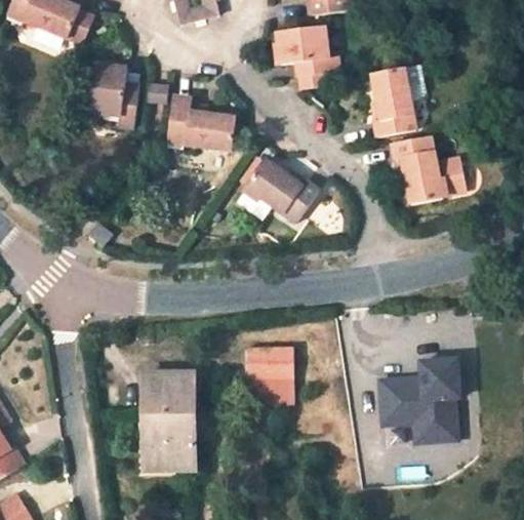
[(96,11),(81,5),(68,0),(12,0),(8,11),(83,42),(96,11)]
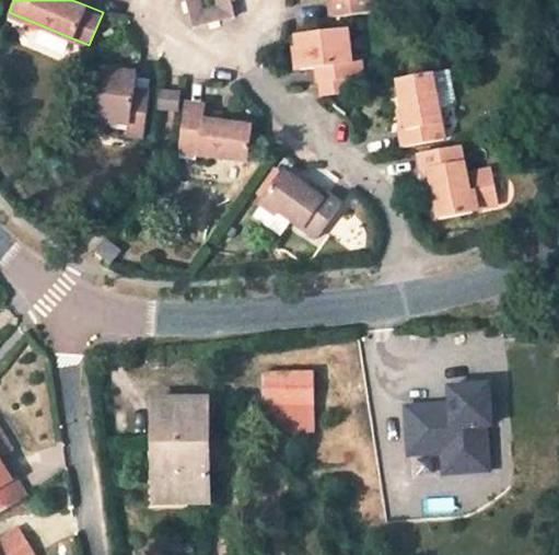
[(234,14),(230,0),(185,0),(191,24),(234,14)]
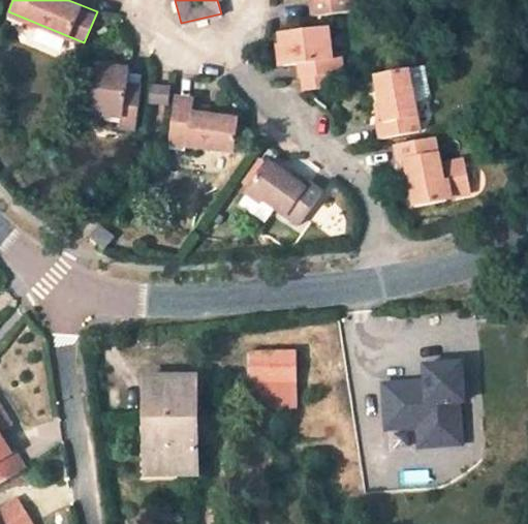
[(311,0),(313,12),(351,7),(350,0),(311,0)]
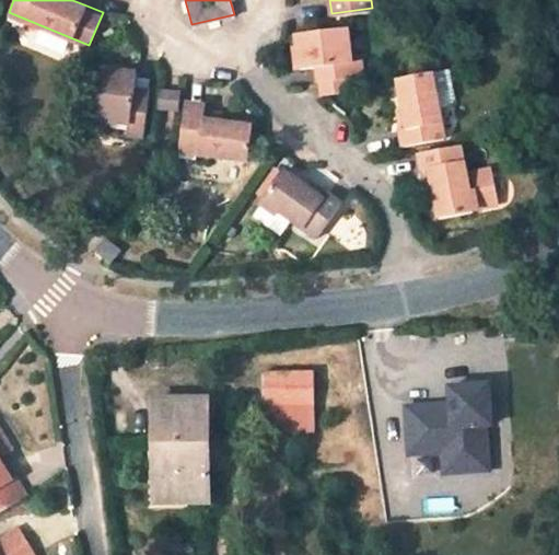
[(347,25),(297,32),(300,66),(316,65),(317,80),(348,77),(361,76),(360,59),(350,59),(347,25)]
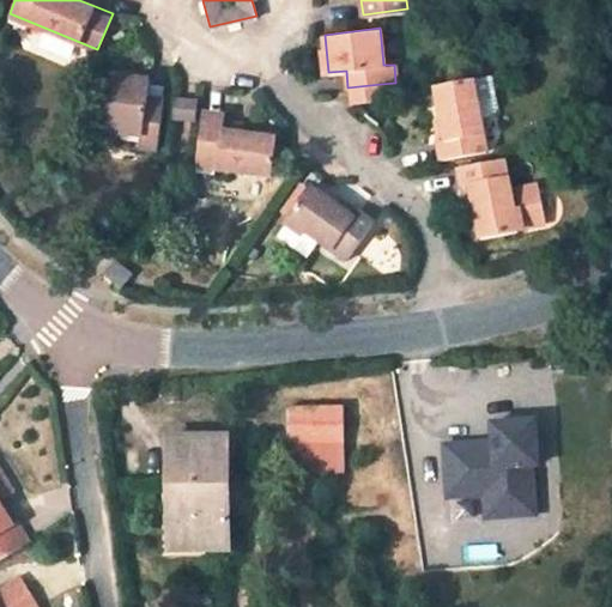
[(110,71),(103,128),(140,133),(139,144),(157,146),(164,95),(146,93),(149,77),(110,71)]
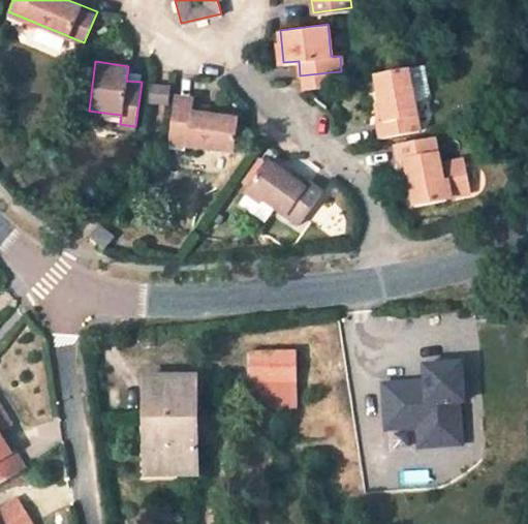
[(408,66),(377,71),(384,119),(378,119),(380,135),(418,128),(408,66)]
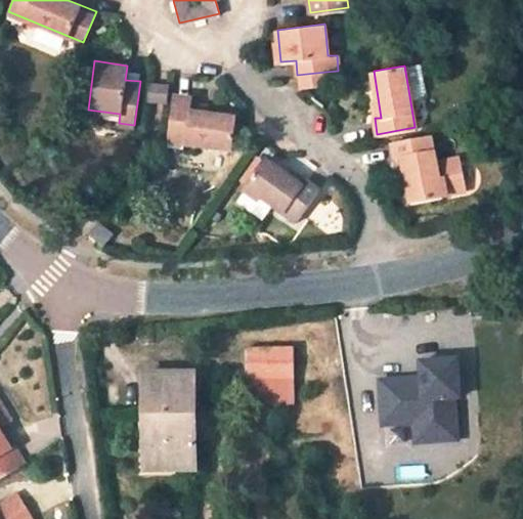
[(297,75),(299,89),(327,85),(325,72),(297,75)]
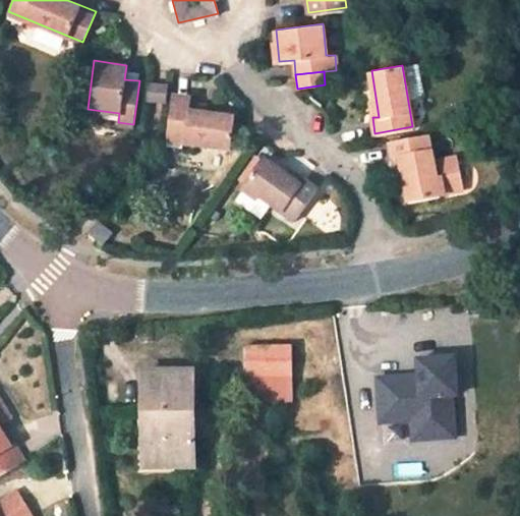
[(168,83),(150,81),(147,99),(166,101),(168,83)]
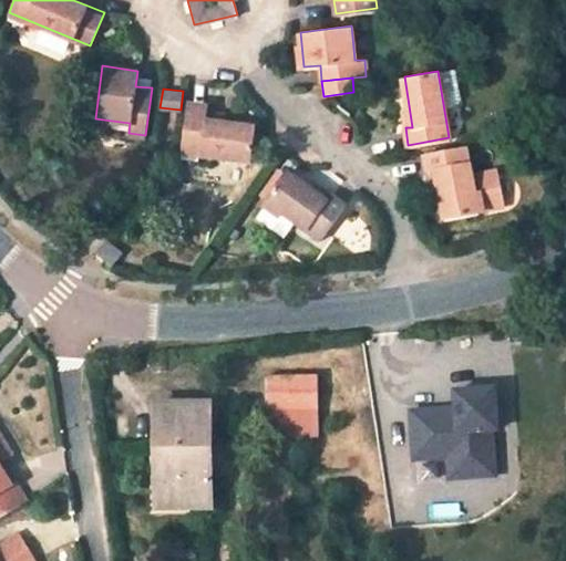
[(181,149),(250,160),(250,154),(254,131),(255,124),(224,121),(205,117),(206,108),(206,103),(186,101),(181,149)]
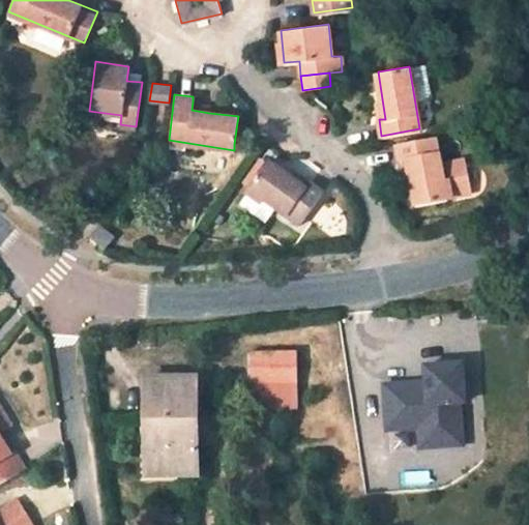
[(209,113),(210,104),(193,101),(192,110),(209,113)]
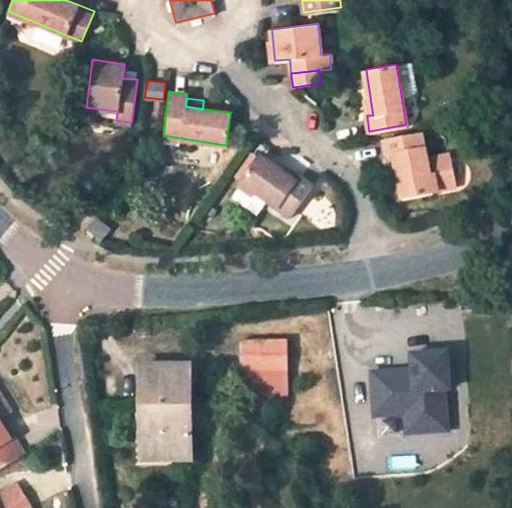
[(226,139),(236,140),(239,119),(229,118),(226,139)]
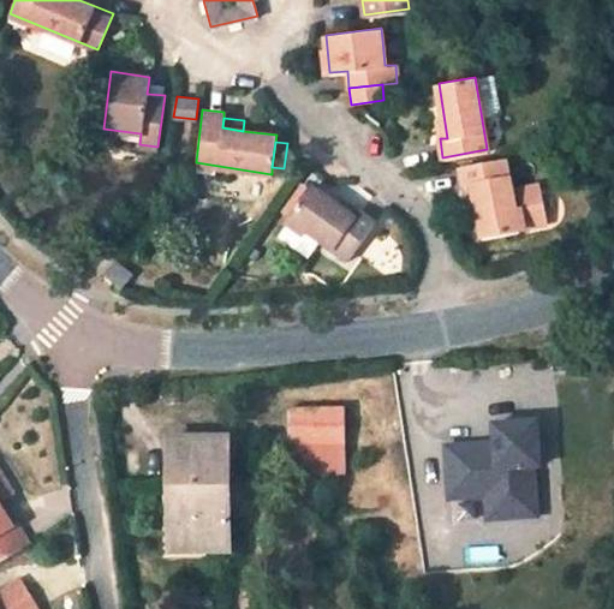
[(480,236),(518,231),(517,226),(543,222),(537,185),(511,189),(506,157),(462,166),(464,185),(472,184),(480,236)]
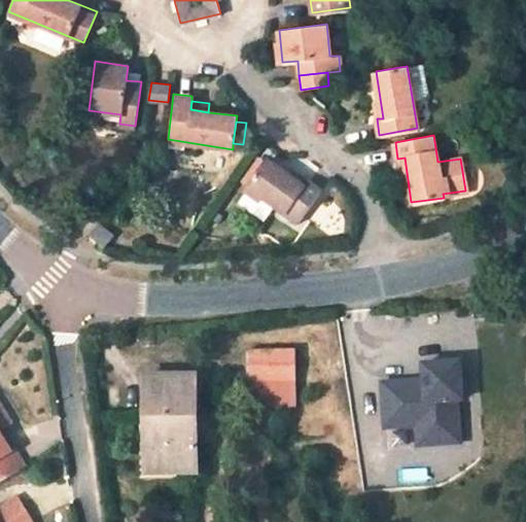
[(265,158),(245,184),(296,220),(319,189),(306,180),(303,185),(289,175),(265,158)]
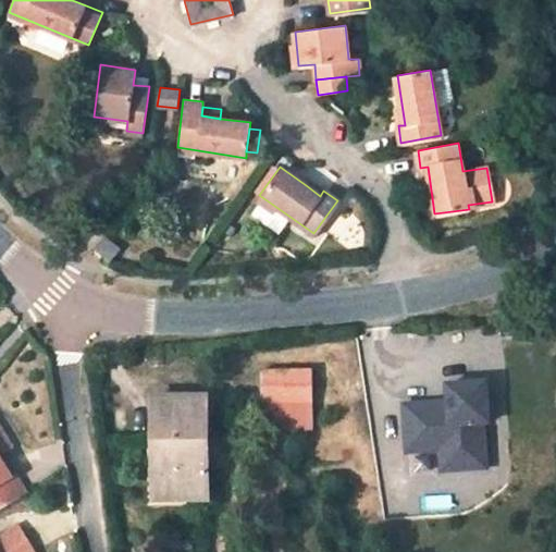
[(323,191),(309,180),(306,185),(320,196),(323,191)]
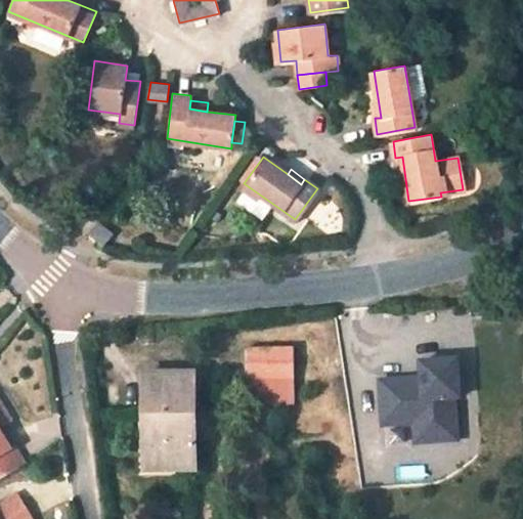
[(113,232),(98,221),(89,232),(102,243),(113,232)]
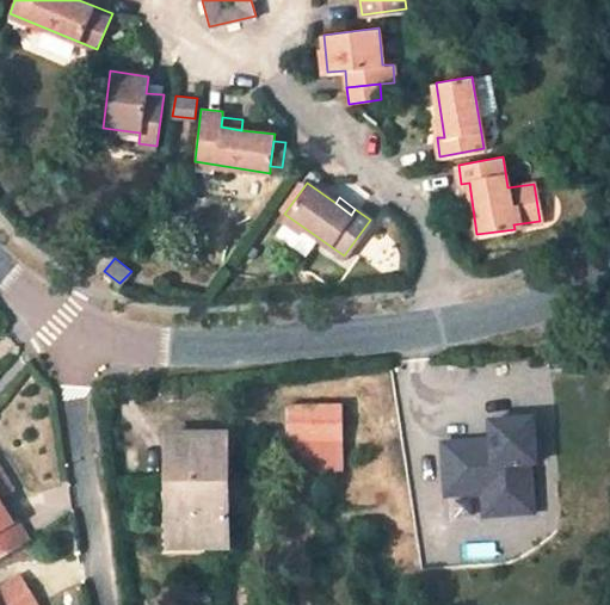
[(346,403),(293,401),(291,436),(345,438),(346,403)]
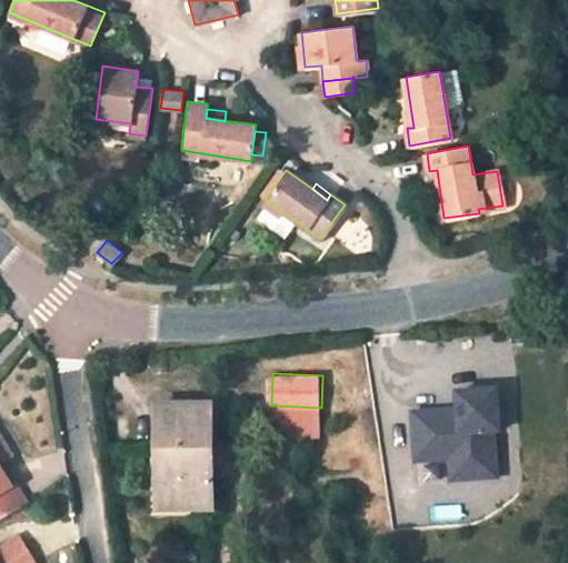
[(444,408),(408,410),(410,459),(446,456),(447,478),(477,475),(475,454),(491,453),(489,429),(495,429),(492,389),(452,391),(454,408),(454,415),(445,415),(444,408)]
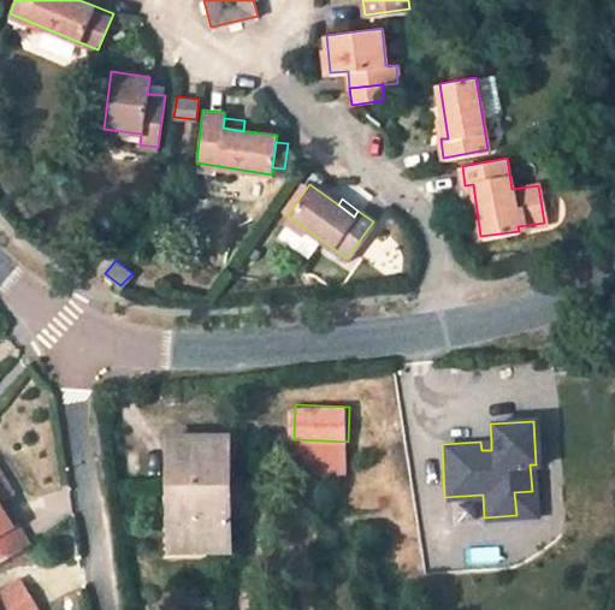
[(229,434),(169,434),(171,548),(229,548),(229,434)]
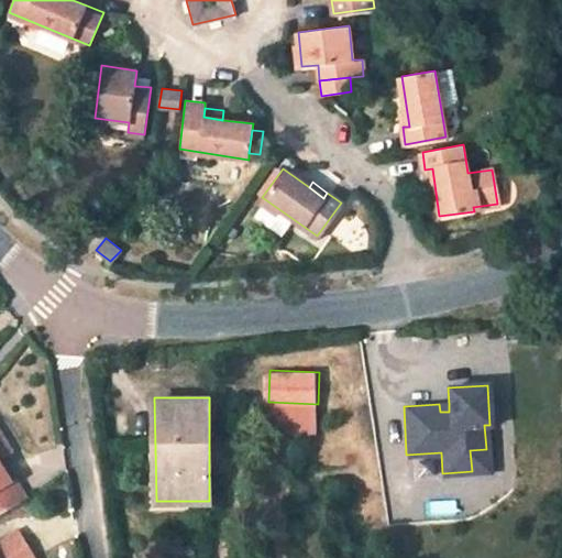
[(318,404),(268,402),(267,429),(317,431),(318,404)]
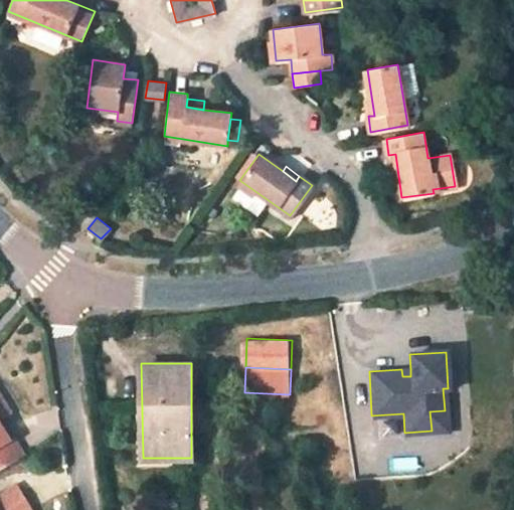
[(0,412),(8,408),(0,393),(0,412)]
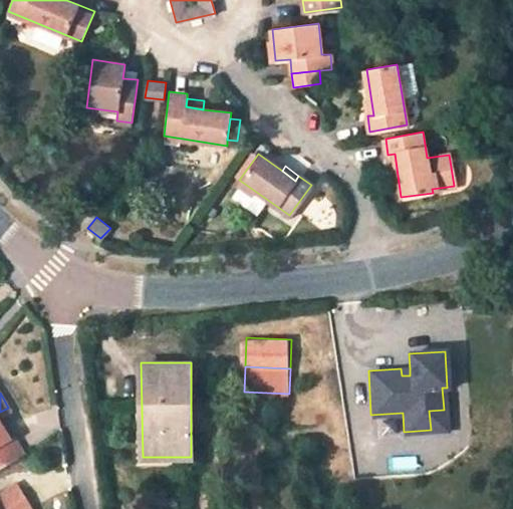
[(0,466),(19,456),(0,424),(0,466)]
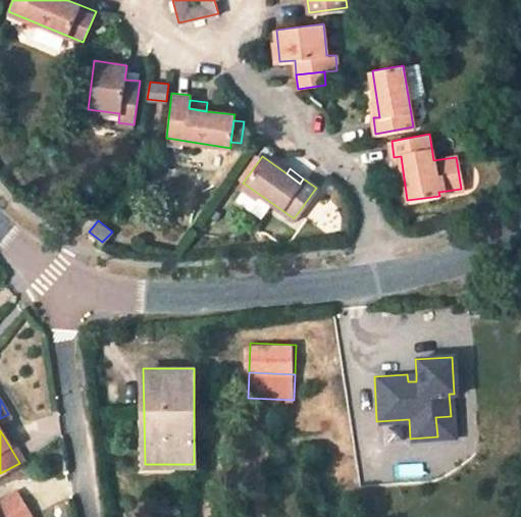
[(11,493),(0,498),(0,516),(24,516),(25,516),(11,493)]
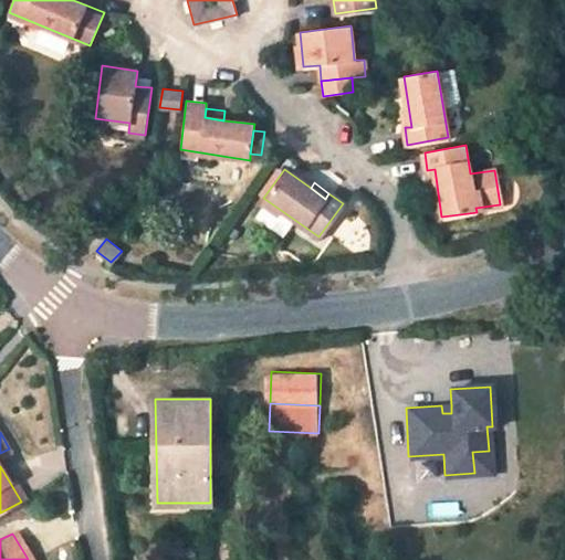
All buildings are outlined.
